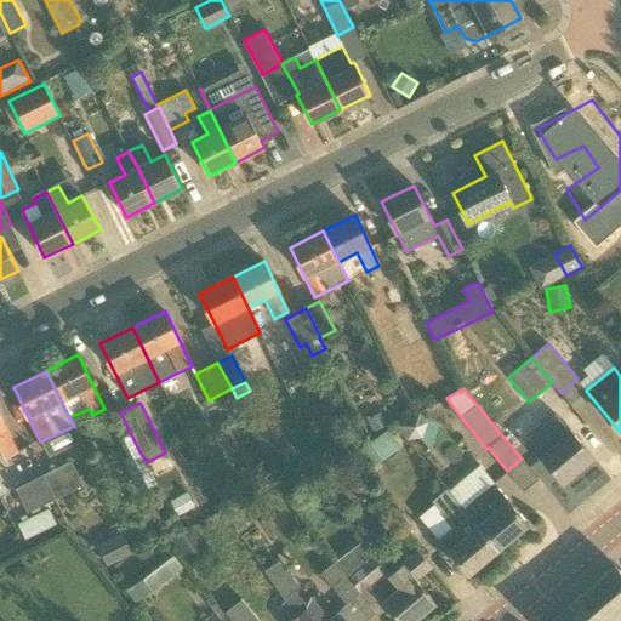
[(389,427),(380,409),(362,417),(371,436),(389,427)]
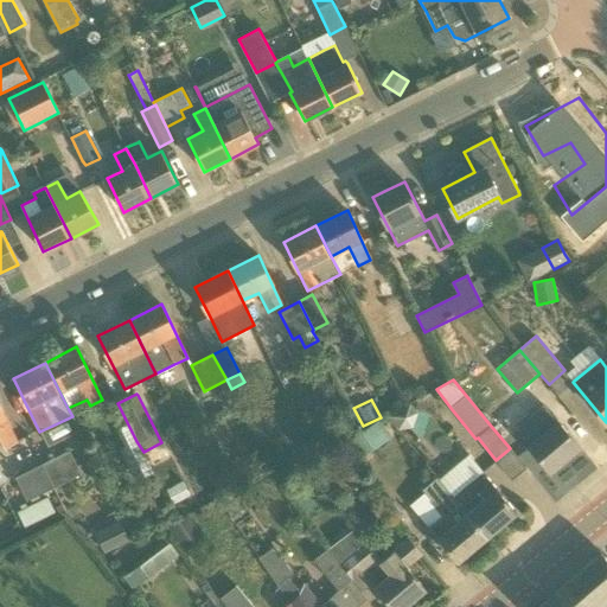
[(398,430),(410,428),(413,428),(419,413),(416,410),(410,403),(387,416),(398,430)]
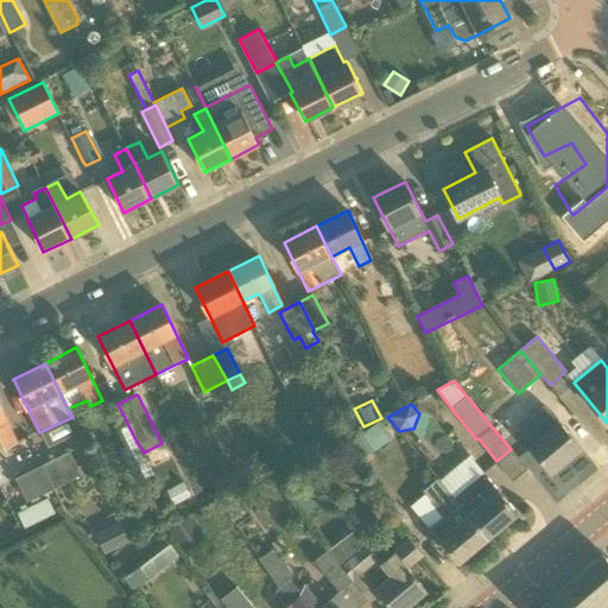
[(545,407),(531,419),(518,404),(491,425),(504,441),(517,430),(529,444),(529,445),(551,473),(581,448),(558,422),(557,423),(545,407)]
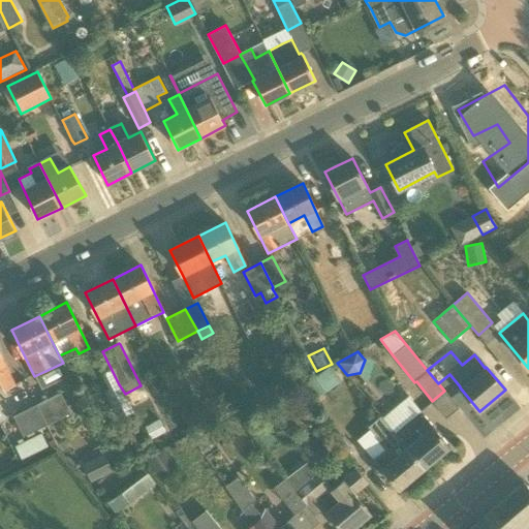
[(0,382),(4,392),(17,385),(0,353),(0,382)]
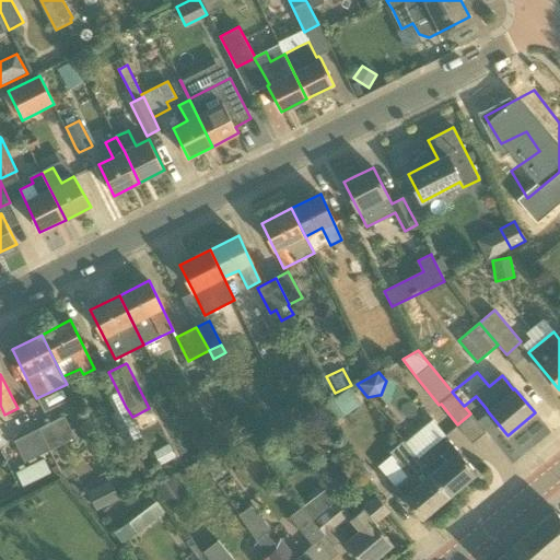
[(361,404),(350,387),(318,409),(329,426),(361,404)]
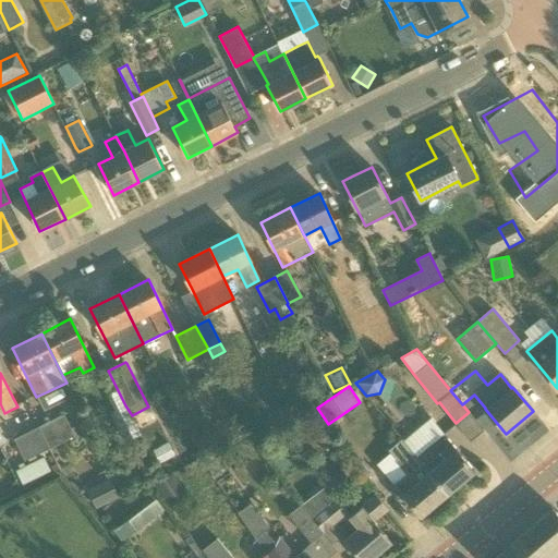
[(140,429),(132,415),(125,405),(110,413),(123,438),(124,441),(141,434),(140,429)]
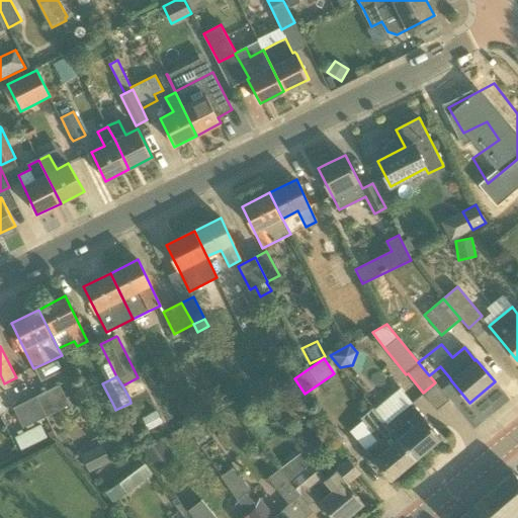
[(36,396),(47,416),(70,405),(60,384),(36,396)]
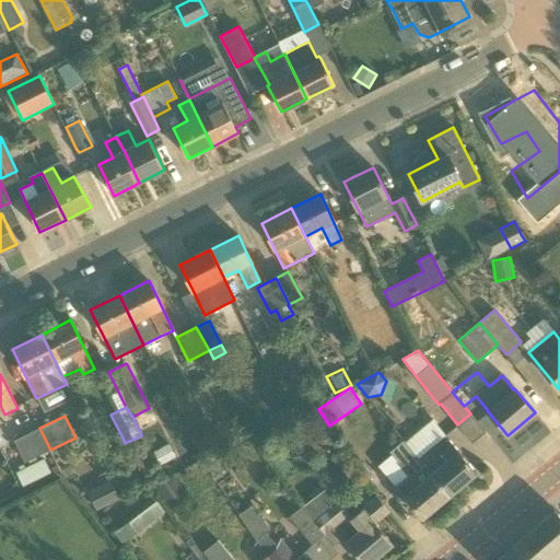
[(450,443),(444,435),(445,435),(433,420),(405,442),(451,494),(477,473),(452,442),(450,443)]
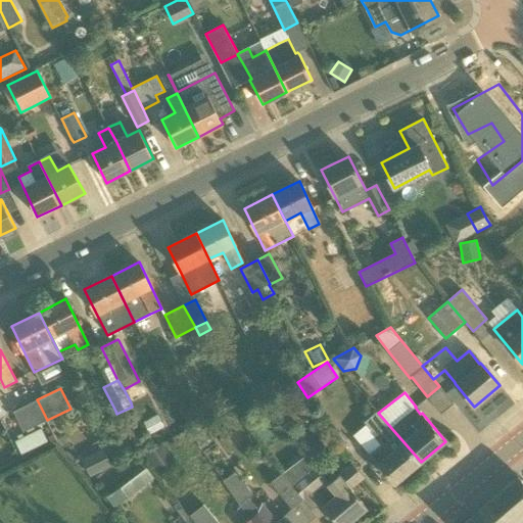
[(24,431),(47,420),(37,399),(13,412),(24,431)]
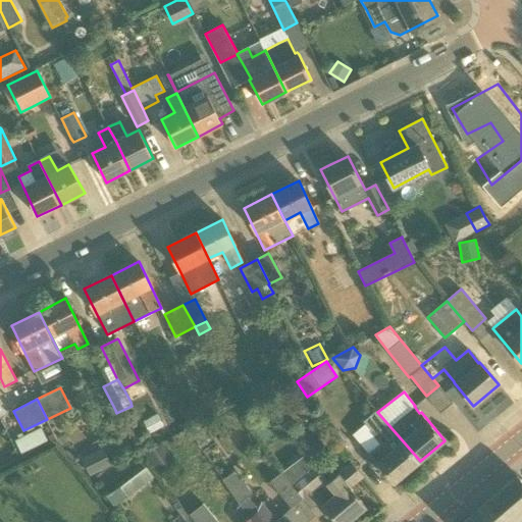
[(362,420),(364,424),(352,433),(368,453),(368,454),(394,483),(420,461),(377,412),(376,410),(362,420)]
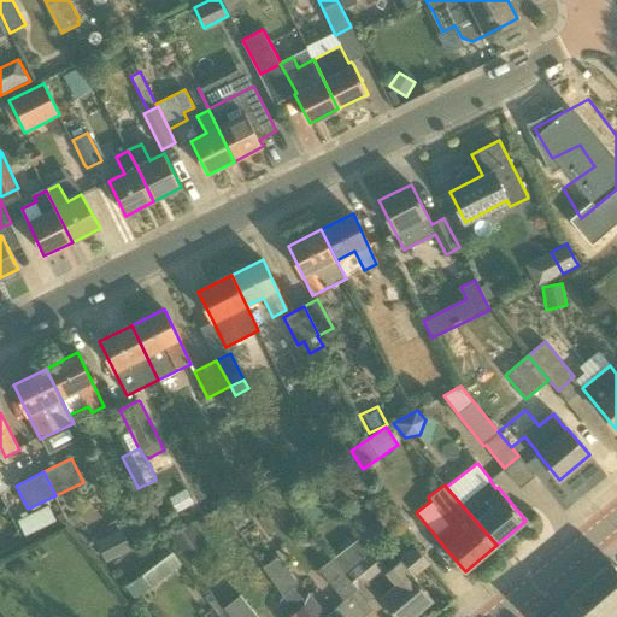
[(57,521),(50,505),(18,519),(25,536),(57,521)]
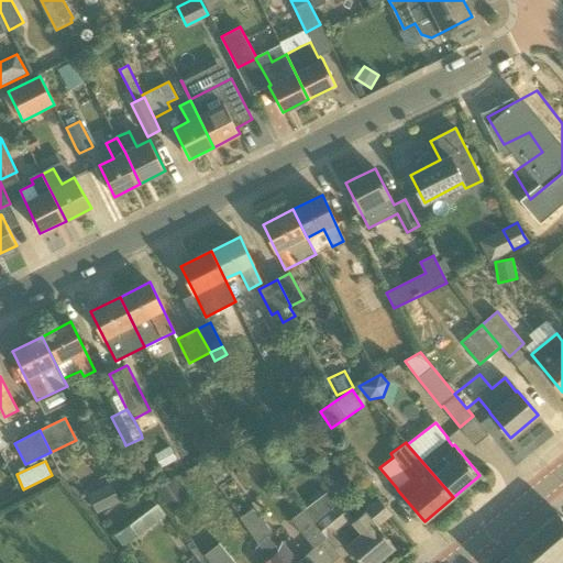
[(156,487),(154,488),(170,511),(172,510),(189,498),(175,477),(156,487)]
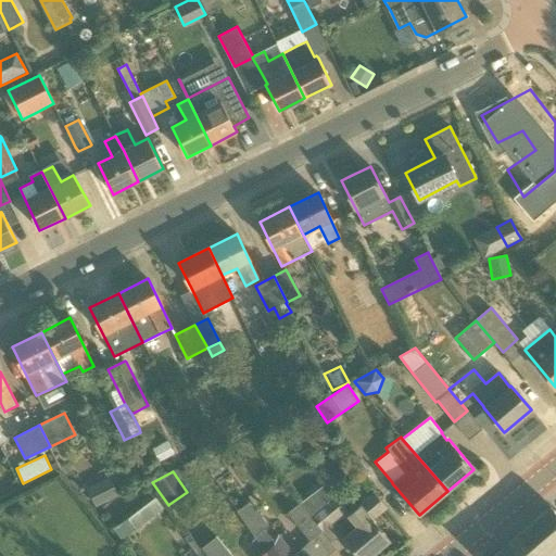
[(112,479),(99,485),(106,502),(119,495),(112,479)]
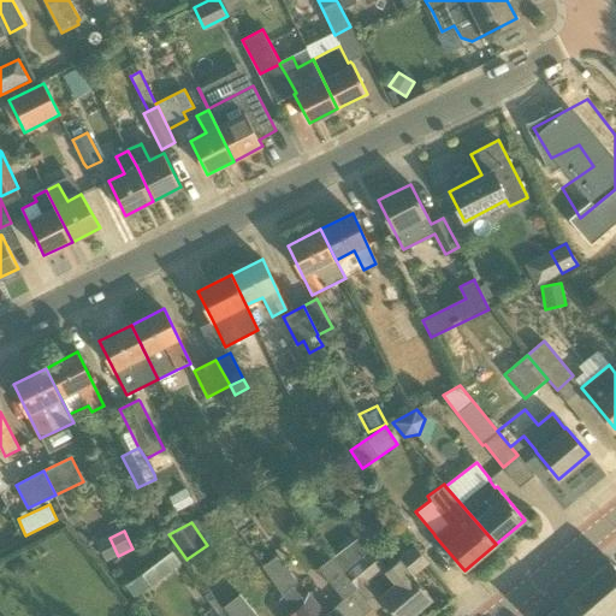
[(409,615),(432,598),(414,576),(430,562),(415,545),(386,570),(397,582),(380,597),(396,615),(409,615)]
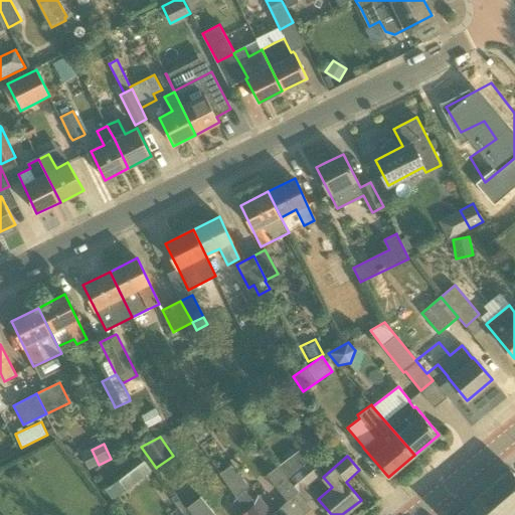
[(299,492),(307,502),(319,493),(311,484),(323,474),(311,460),(289,478),(299,492)]
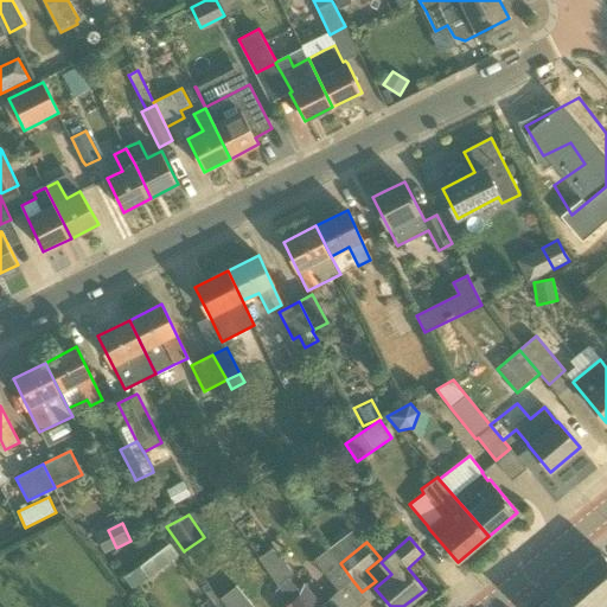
[(123,576),(134,590),(172,562),(171,561),(178,556),(170,544),(163,549),(161,548),(123,576)]
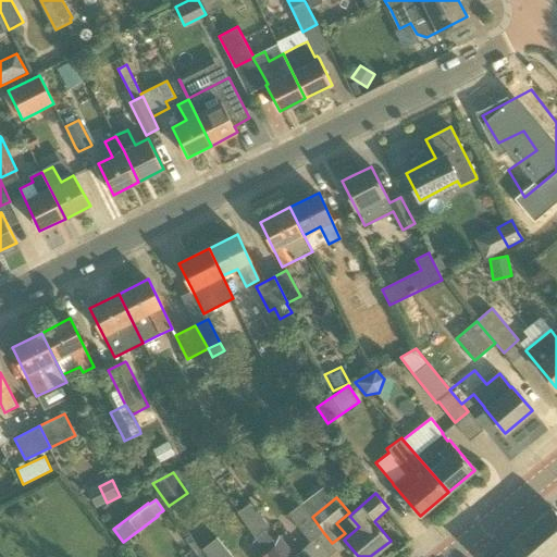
[(323,532),(312,517),(301,503),(300,504),(287,515),(311,542),(323,532)]
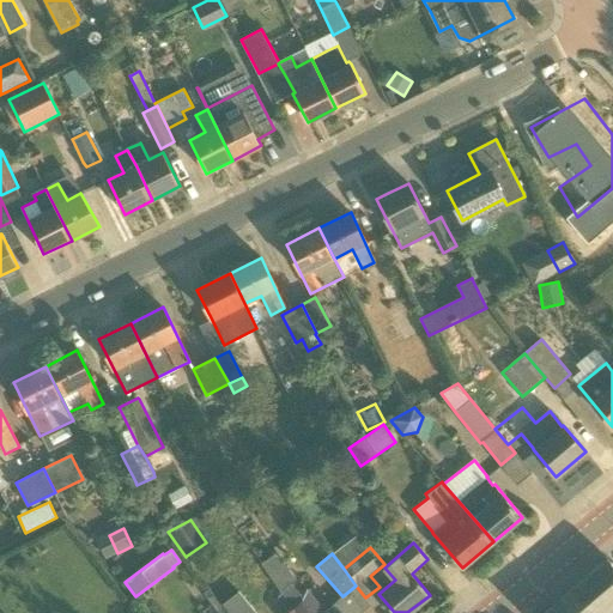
[(612,612),(612,565),(607,558),(572,588),(592,612),(606,612),(610,612),(612,612)]
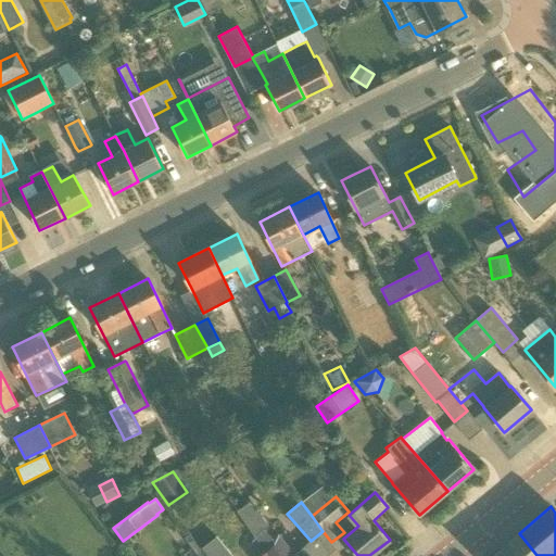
[(253,536),(265,551),(276,542),(273,539),(264,529),(264,528),(255,534),(254,535),(253,536)]
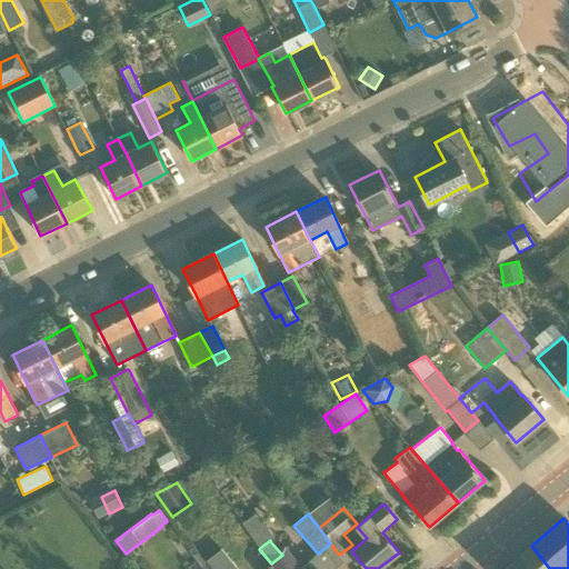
[(549,568),(531,546),(520,555),(521,555),(505,568),(549,568)]
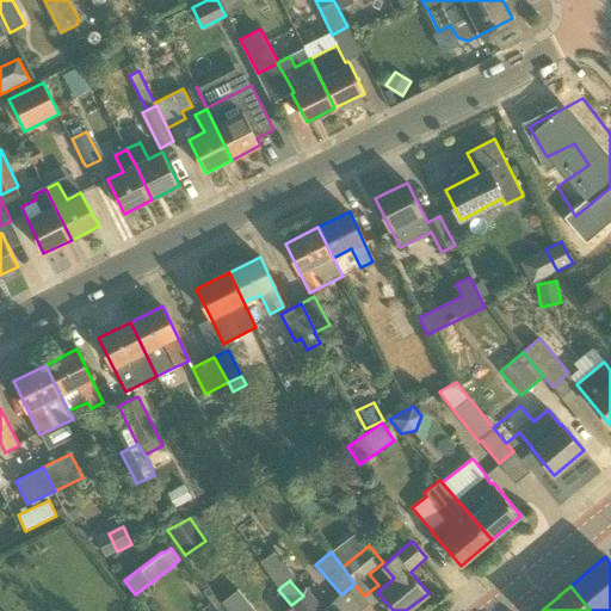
[(254,610),(238,590),(221,602),(227,610),(254,610)]
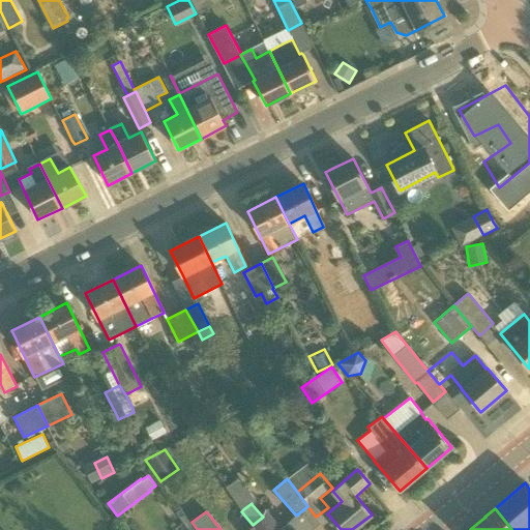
[(278,529),(273,529),(263,517),(253,525),(256,529),(296,529),(289,522),(282,528),(278,529)]
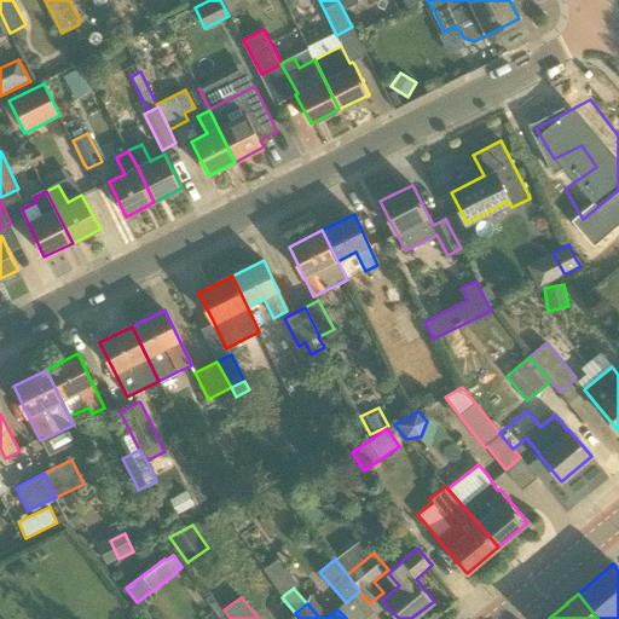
[(230,618),(224,609),(220,606),(214,611),(219,617),(215,618),(230,618)]
